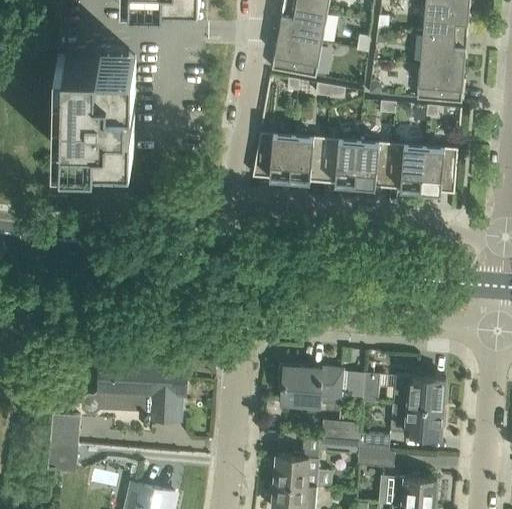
[(329,0),(284,0),(284,3),(328,11),(329,0)]
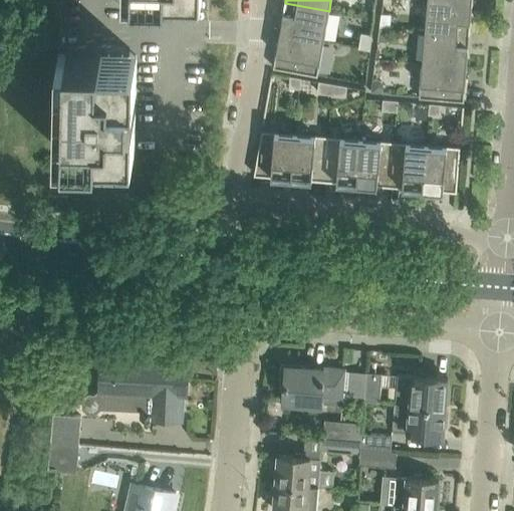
[(472,3),(437,0),(427,0),(425,32),(470,36),(472,3)]
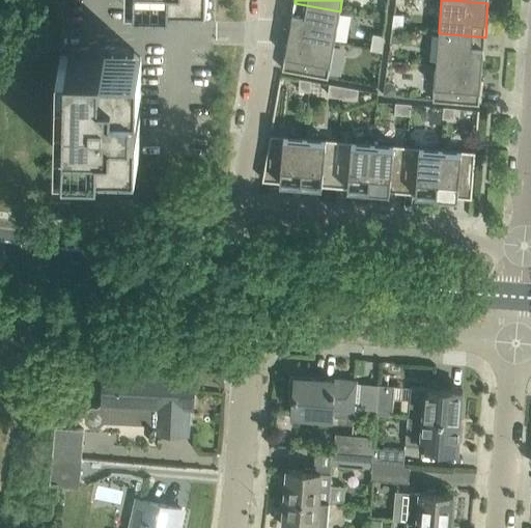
[(334,45),(340,11),(295,3),(288,36),(334,45)]
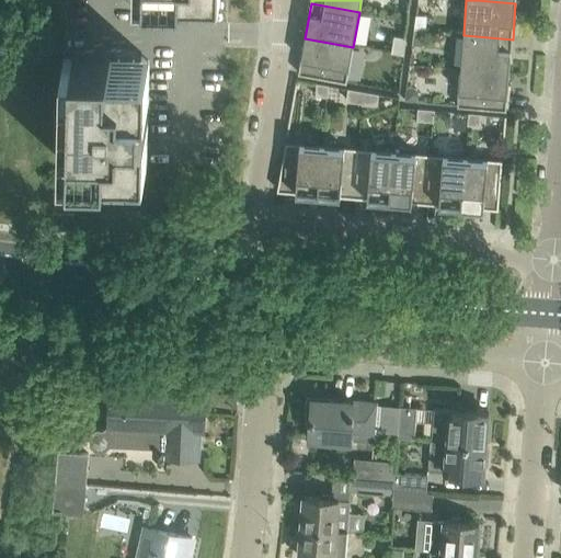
[(415,18),(414,31),(426,32),(427,19),(415,18)]
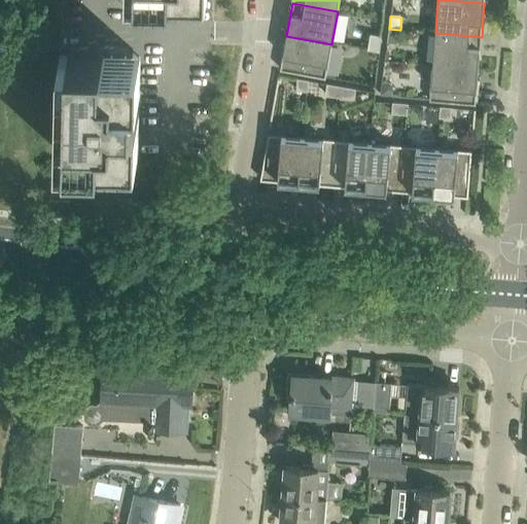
[(398,46),(400,30),(389,29),(387,44),(398,46)]
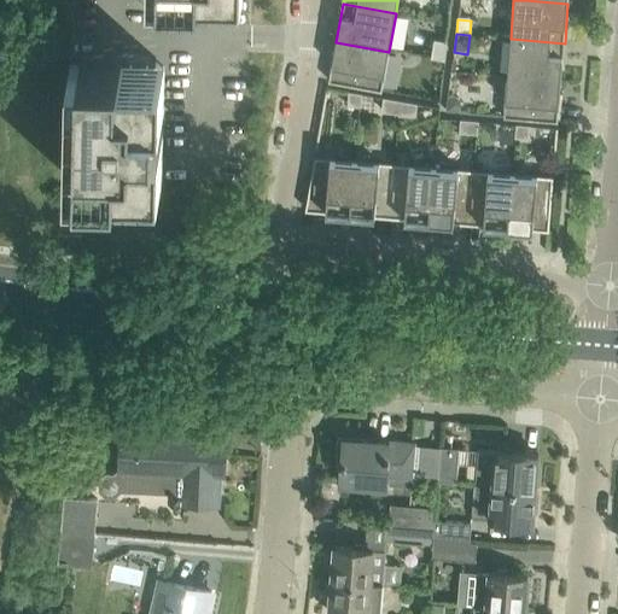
[(565,44),(511,39),(507,79),(561,82),(565,44)]
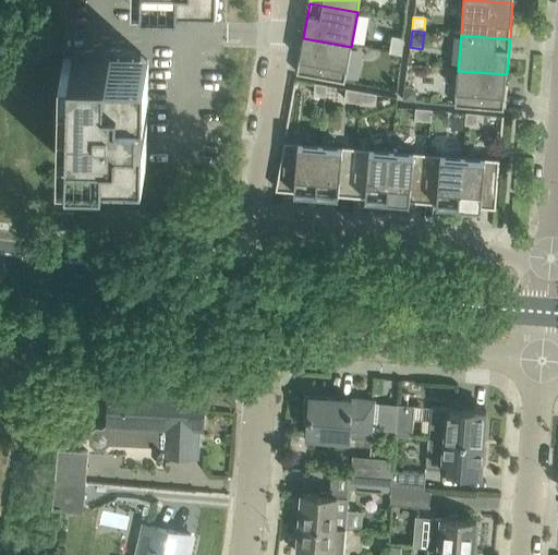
[(344,83),(351,47),(303,38),(296,74),(344,83)]
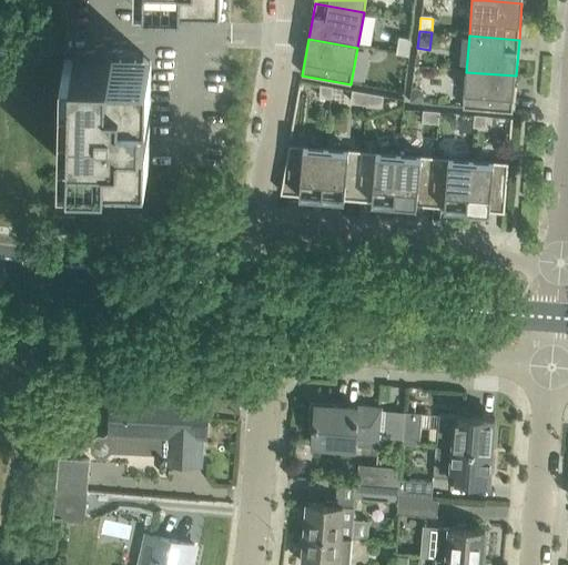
[(395,56),(408,58),(411,40),(397,39),(395,56)]
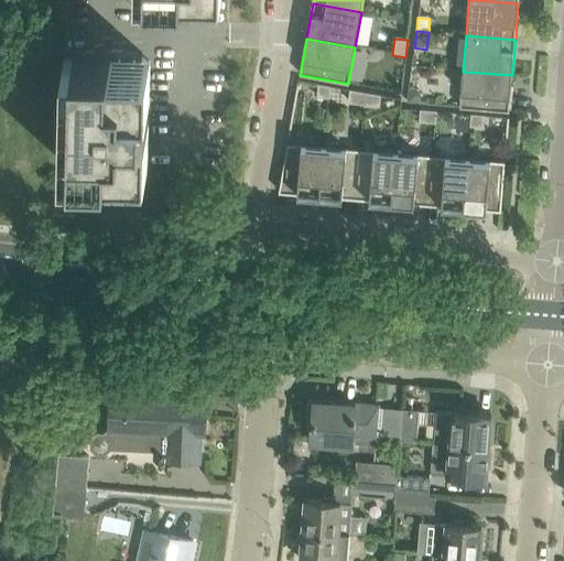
[(142,125),(143,103),(149,103),(150,63),(110,62),(110,58),(74,58),(65,58),(64,58),(62,165),(72,165),(72,166),(108,166),(108,164),(148,164),(149,125),(142,125)]
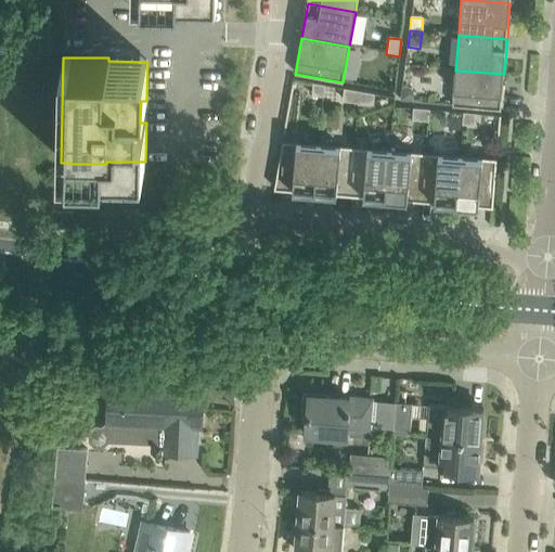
[(504,74),(455,71),(452,106),(501,111),(504,74)]
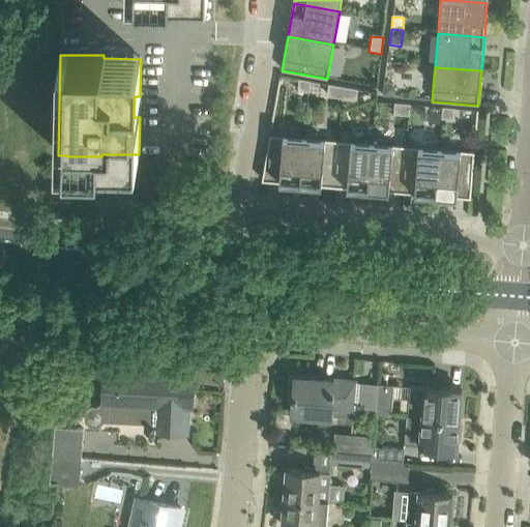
[(308,93),(310,82),(299,81),(298,92),(308,93)]
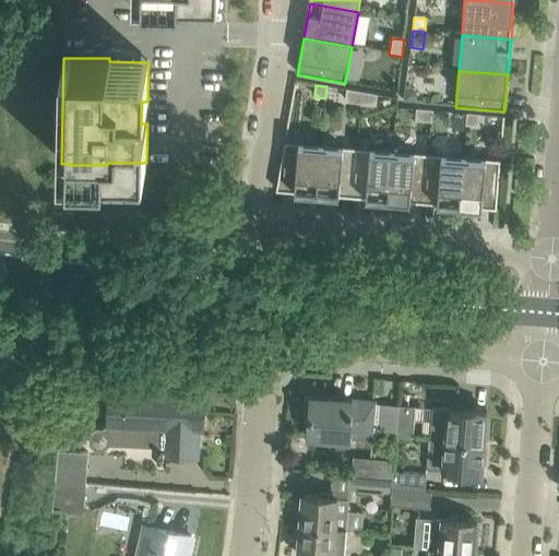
[(405,90),(403,103),(415,104),(416,95),(413,91),(405,90)]
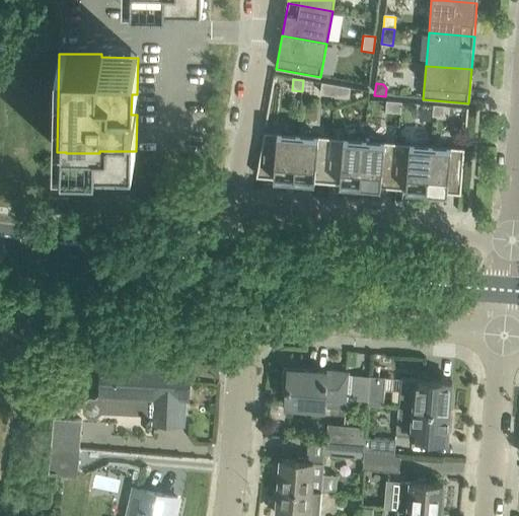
[(320,96),(335,98),(336,86),(322,84),(320,96)]
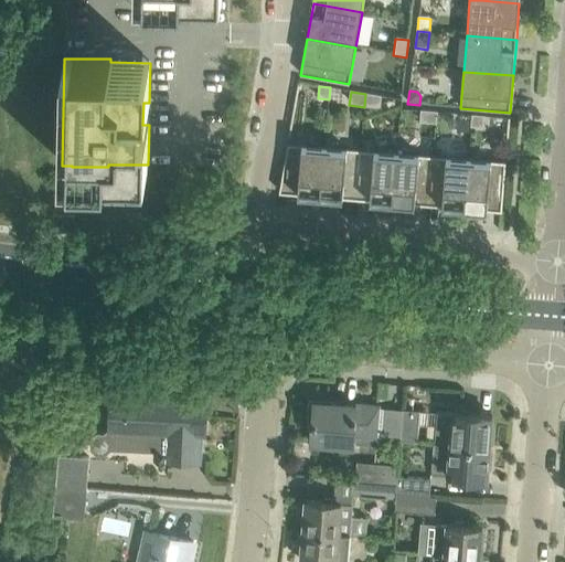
[(381,97),(365,94),(364,107),(364,108),(380,109),(381,97)]
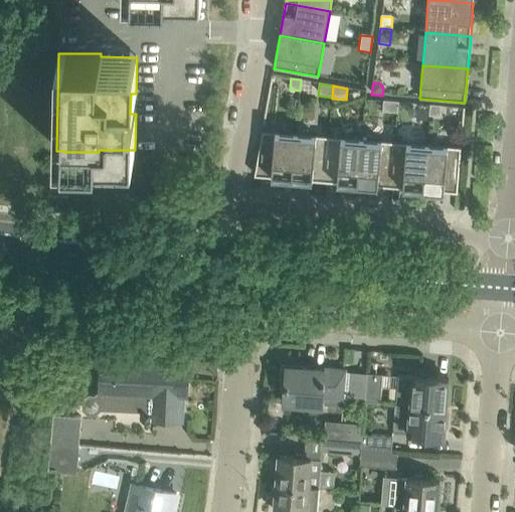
[(397,114),(398,103),(384,102),(383,113),(397,114)]
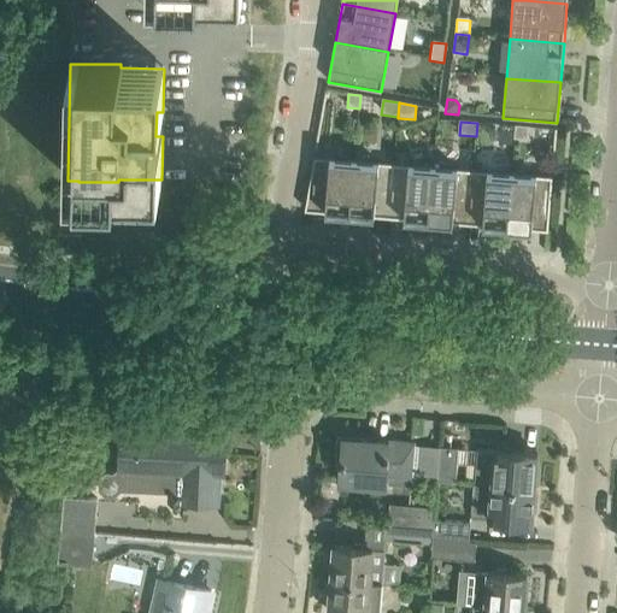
[(528,128),(516,127),(515,139),(527,140),(528,128)]
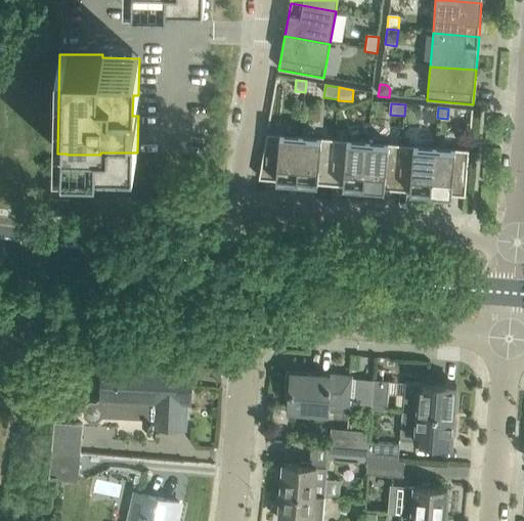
[(259,179),(297,182),(301,137),(267,134),(259,179)]
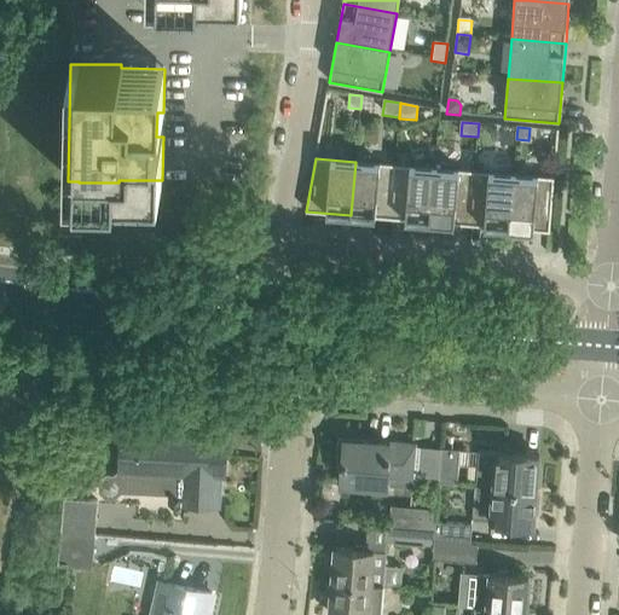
[(356,162),(351,215),(391,219),(395,164),(356,162)]
